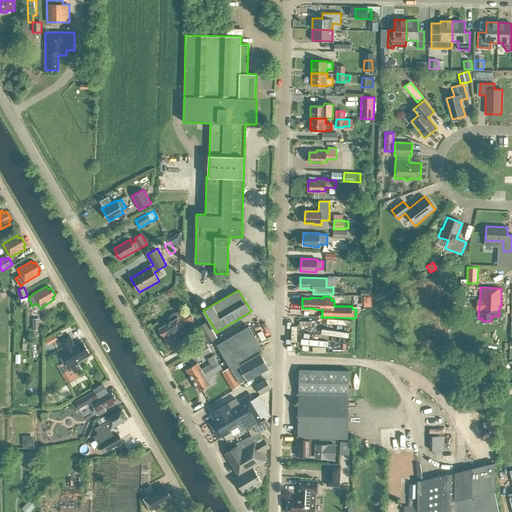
[(168,318),(170,322),(160,328),(164,336),(165,336),(169,343),(171,344),(177,341),(181,339),(181,338),(188,334),(183,326),(193,319),(189,312),(187,313),(186,312),(183,312),(181,311),(178,311),(175,313),(171,315),(168,318)]
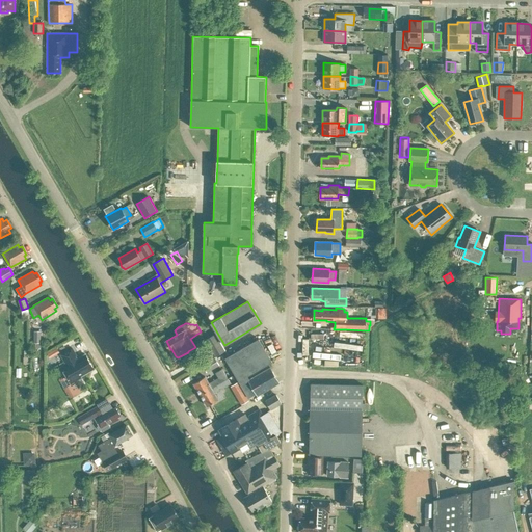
[(225,350),(215,334),(205,340),(215,356),(225,350)]
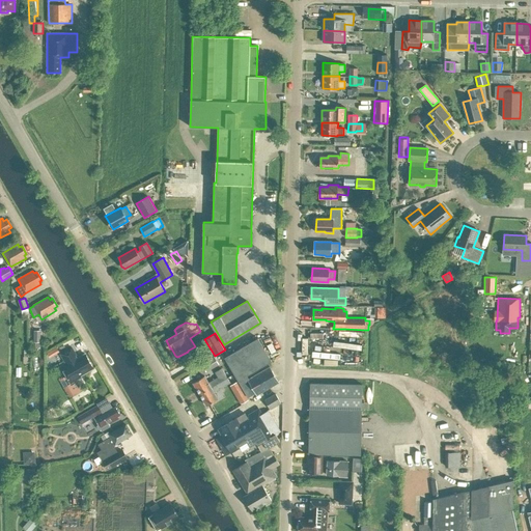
[(247,374),(272,361),(258,338),(225,358),(238,380),(247,374)]
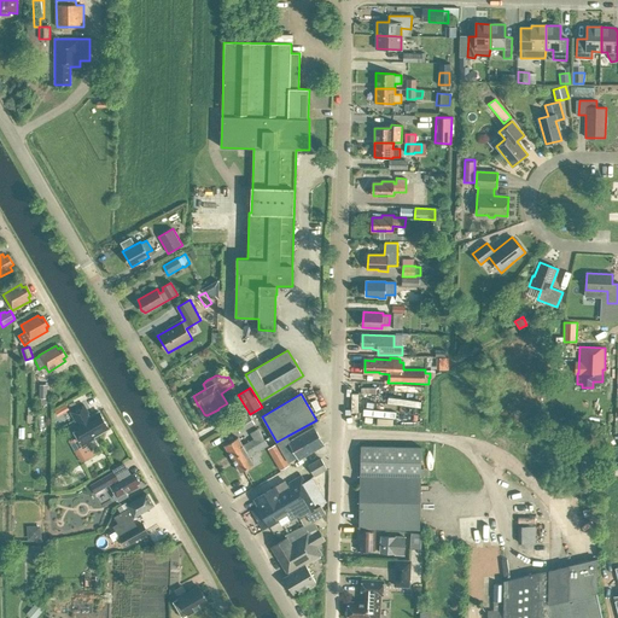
[(71,412),(76,420),(88,413),(83,404),(71,412)]
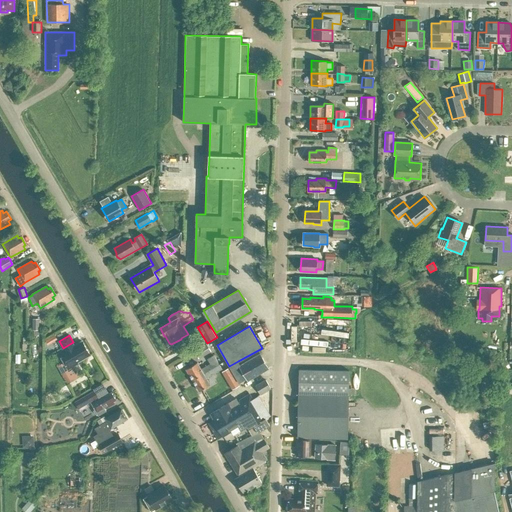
[(69,348),(59,353),(64,362),(58,366),(67,382),(78,376),(73,367),(69,370),(68,369),(78,363),(77,362),(90,355),(82,342),(69,349),(69,348)]
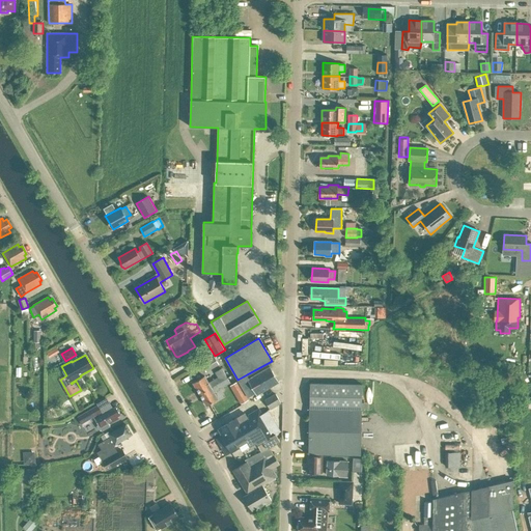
[(201,364),(206,372),(219,364),(215,357),(201,364)]
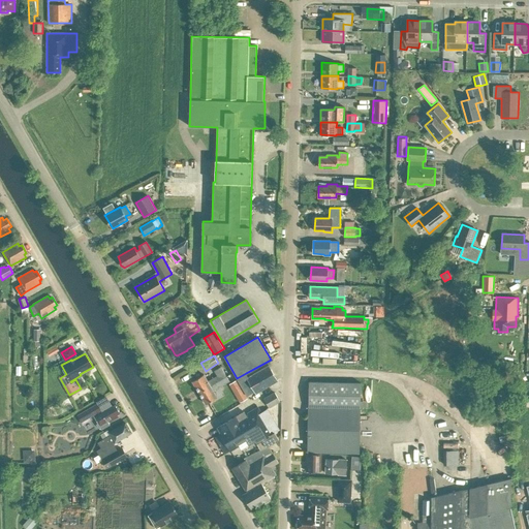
[(246,373),(237,378),(247,395),(254,391),(256,393),(278,380),(269,365),(248,376),(246,373)]
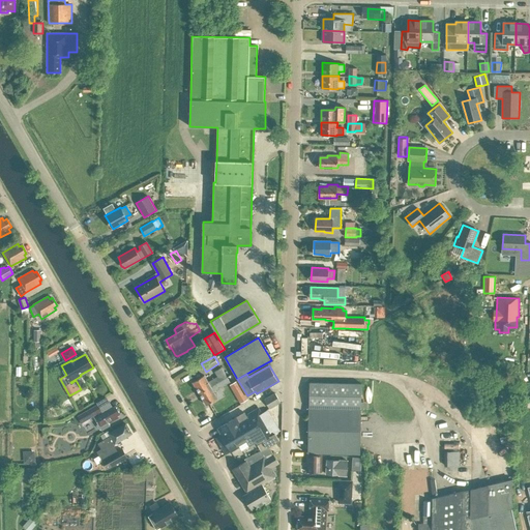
[(217,377),(208,382),(204,375),(193,382),(200,393),(227,377),(222,367),(215,372),(217,377)]
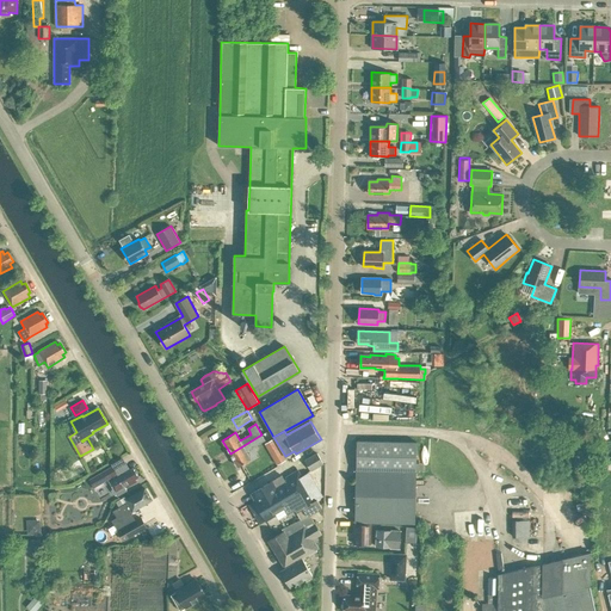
[(261,434),(230,454),(238,467),(251,460),(246,450),(264,440),(261,434)]
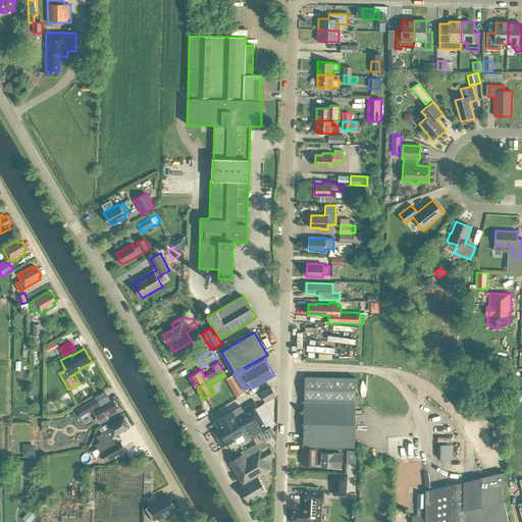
[(356,378),(305,377),(303,446),(354,448),(356,378)]
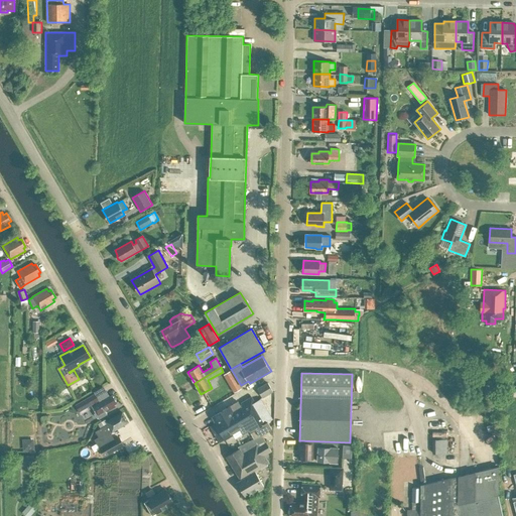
[(234,392),(242,388),(236,378),(228,382),(234,392)]
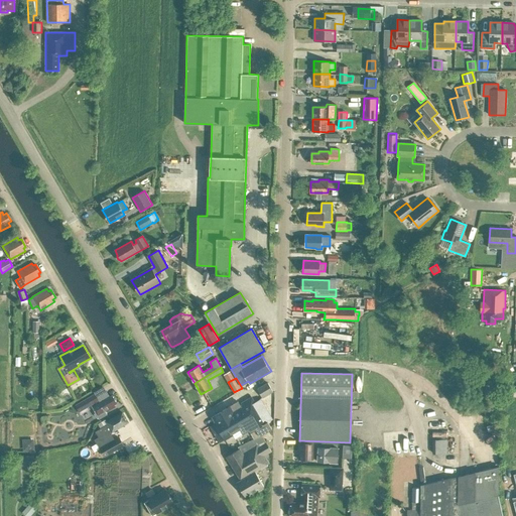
[(268,383),(257,389),(262,398),(273,391),(268,383)]
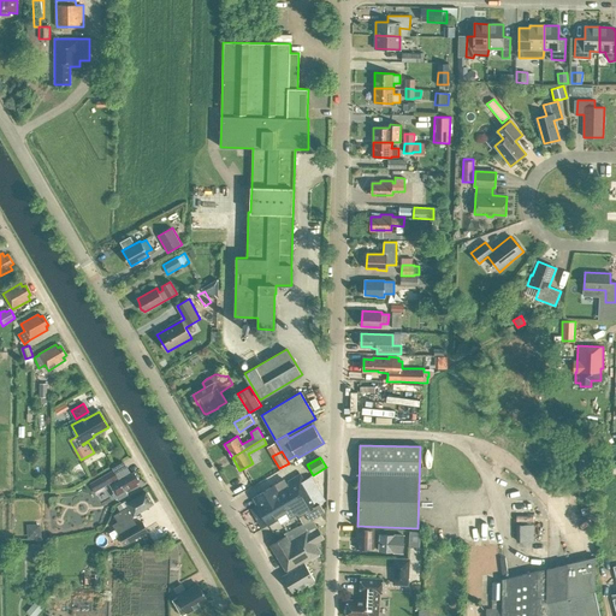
[(118,478),(113,471),(90,484),(96,495),(106,490),(104,486),(108,483),(114,493),(113,493),(116,498),(118,497),(118,499),(128,495),(126,492),(136,486),(135,484),(140,481),(134,472),(119,480),(118,478)]
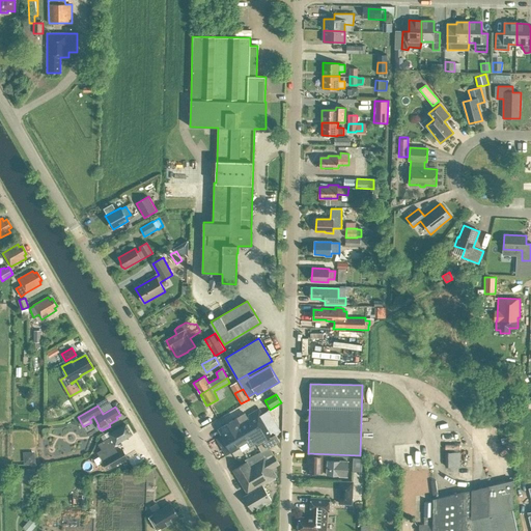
[(251,456),(269,448),(269,447),(280,441),(275,434),(274,435),(258,409),(248,415),(249,416),(247,417),(245,413),(218,429),(221,435),(221,436),(217,438),(226,454),(230,451),(231,452),(240,447),(242,450),(256,442),(258,444),(262,442),(267,448),(251,456)]
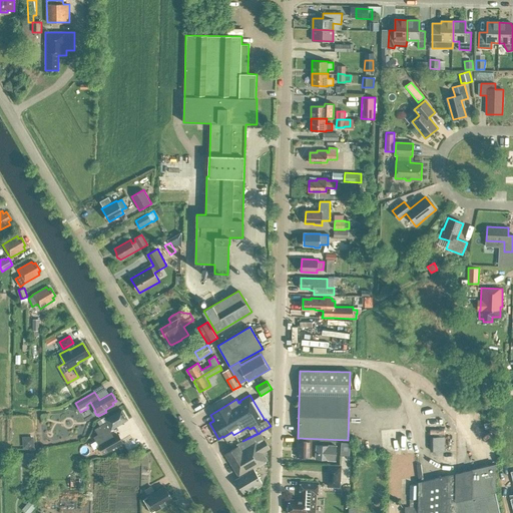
[(95,429),(98,435),(94,437),(104,454),(122,443),(118,435),(113,438),(108,429),(111,428),(111,429),(113,428),(115,428),(116,426),(127,420),(121,410),(105,420),(107,422),(95,429)]
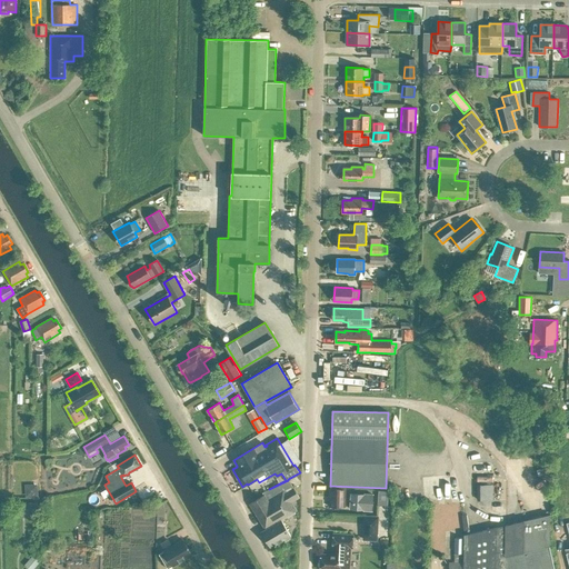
[(262,492),(265,495),(249,503),(266,529),(261,531),(271,548),(291,536),(281,520),(297,510),(291,502),(299,498),(288,480),(269,489),(262,492)]
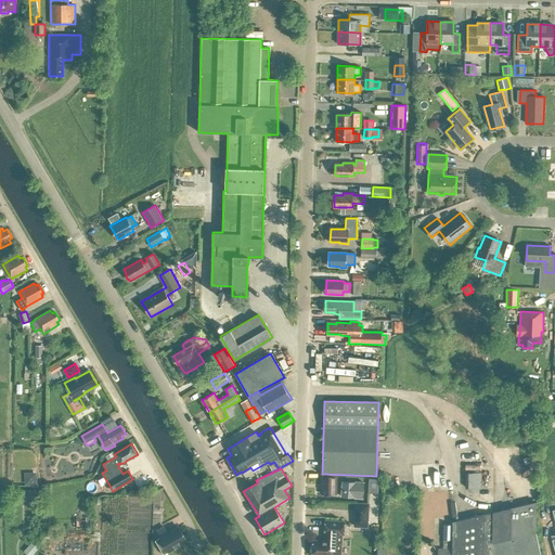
[(25,485),(37,485),(37,472),(24,473),(25,485)]
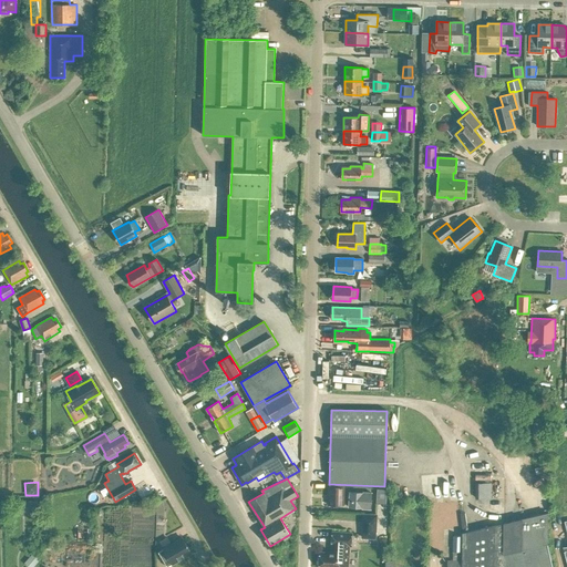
[(476,497),(490,497),(490,483),(475,483),(476,497)]
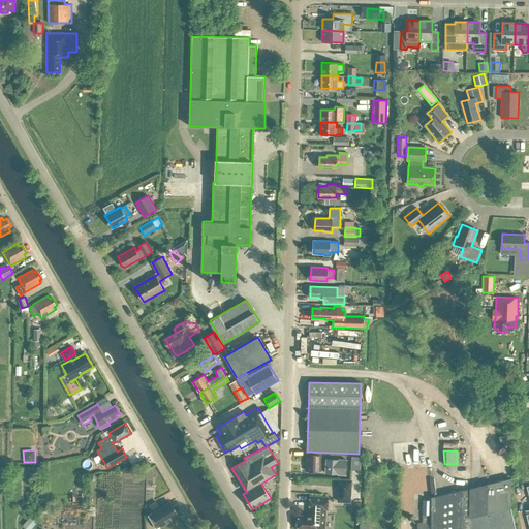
[(307,454),(307,471),(319,471),(319,454),(307,454)]
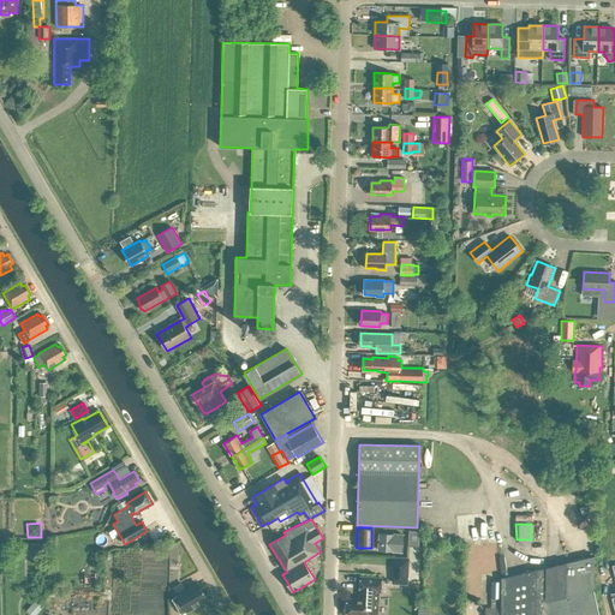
[(421,531),(410,530),(408,544),(419,545),(421,531)]
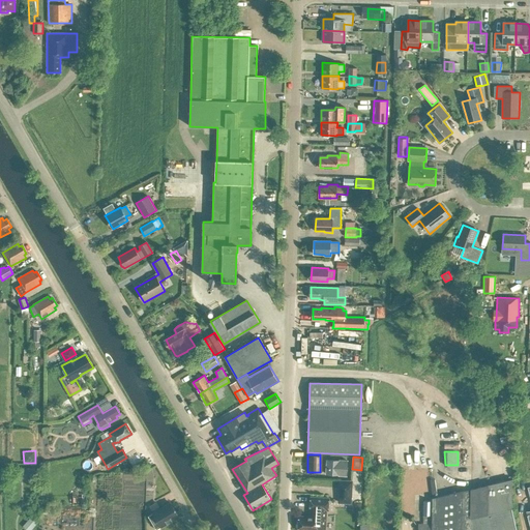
[(347,475),(348,461),(327,460),(326,474),(347,475)]
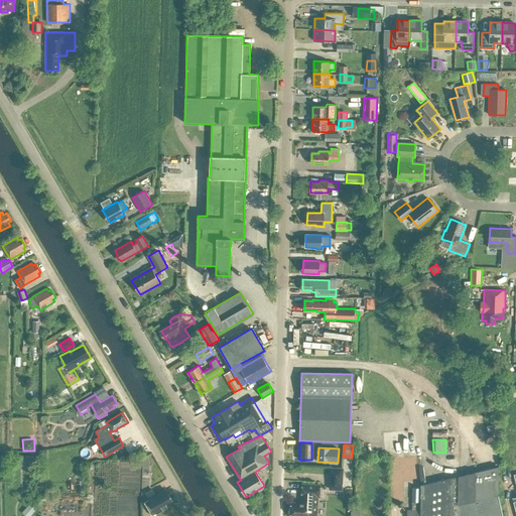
[(33,456),(25,456),(25,466),(33,466),(33,456)]
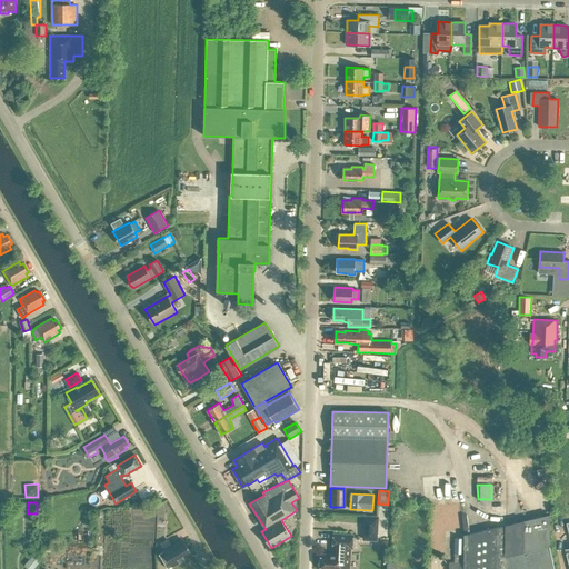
[(549,515),(523,520),(523,539),(523,551),(505,556),(505,568),(553,568),(549,546),(549,515)]
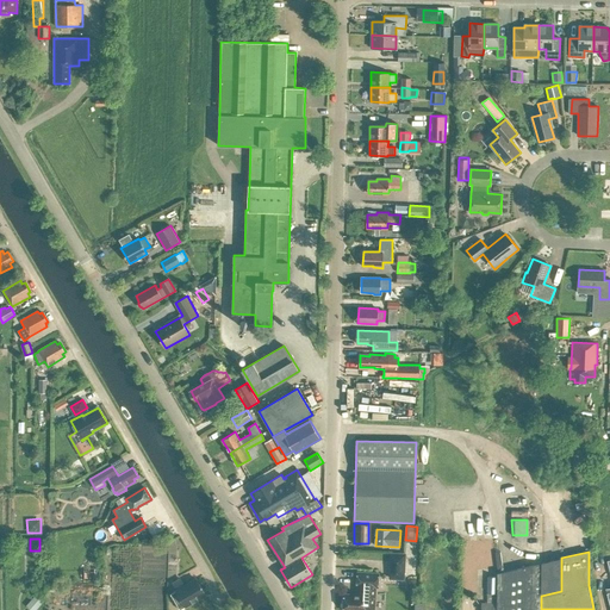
[(405,555),(392,554),(391,578),(404,579),(405,555)]
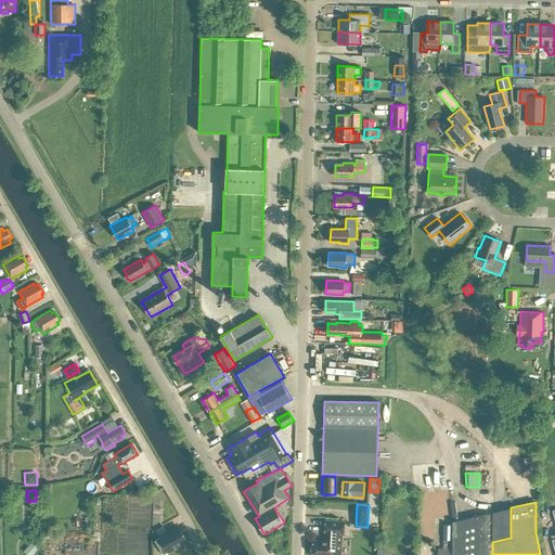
[(452,554),(492,554),(492,542),(511,538),(511,526),(511,507),(453,521),(452,552),(452,554)]
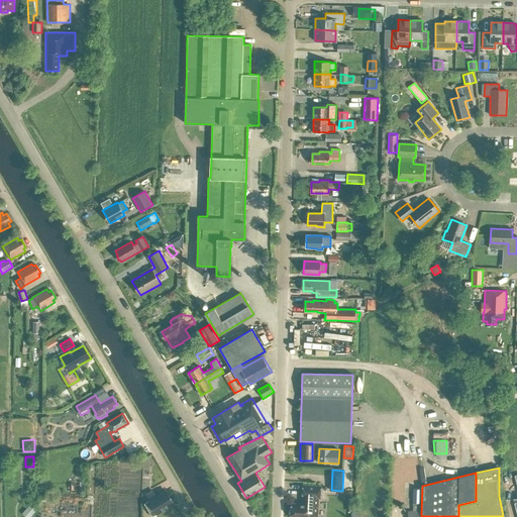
[(71,481),(71,494),(85,493),(85,481),(71,481)]
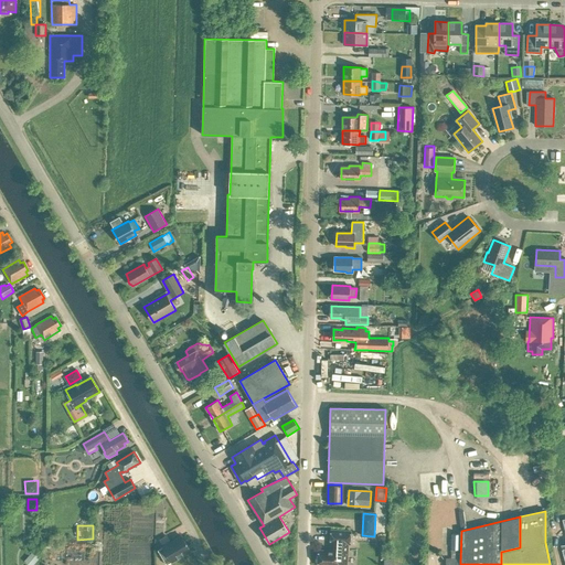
[(318,563),(318,564),(336,564),(347,564),(348,543),(350,543),(350,531),(331,530),(331,542),(332,542),(332,551),(319,551),(319,557),(318,558),(317,562),(318,563)]
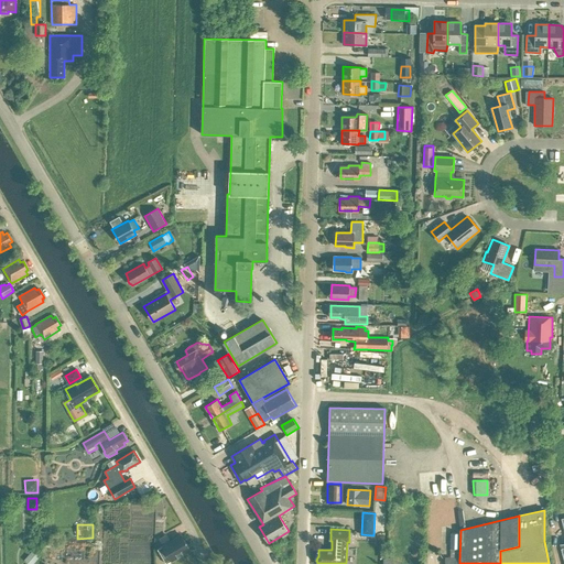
[(451,549),(459,549),(459,533),(451,533),(451,549)]
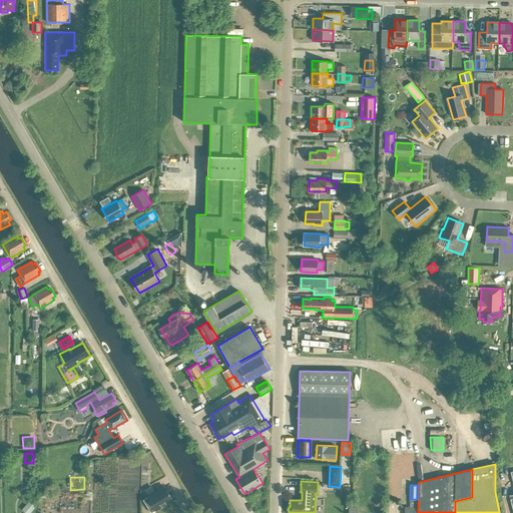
[(151,512),(156,510),(173,501),(164,486),(148,496),(143,499),(151,512)]
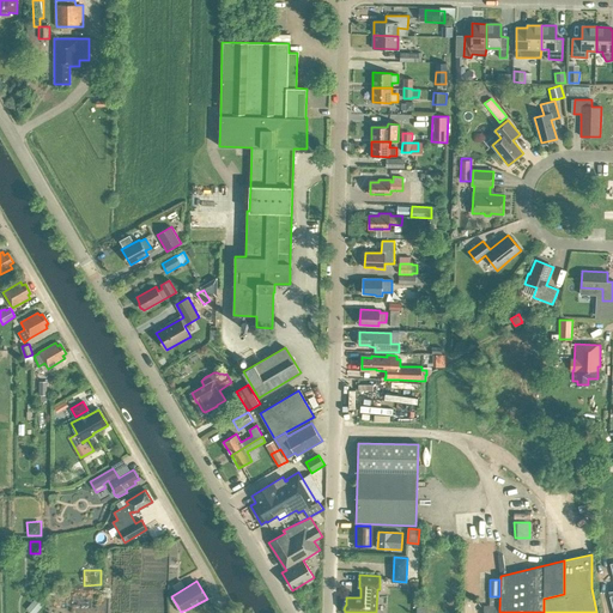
[(499,596),(490,596),(489,605),(484,606),(483,612),(499,612),(499,610),(499,596)]
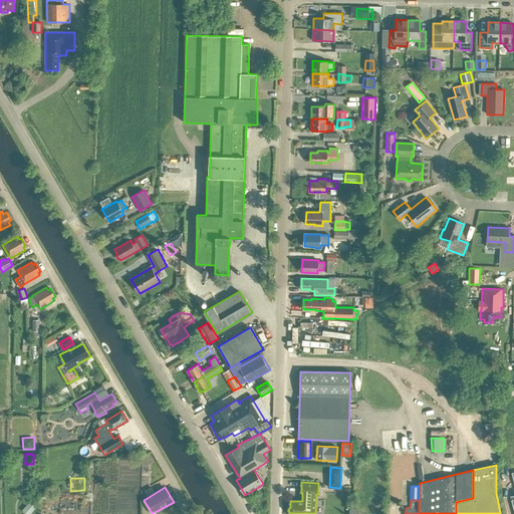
[(26,513),(30,513),(36,507),(30,501),(22,510),(26,513)]
